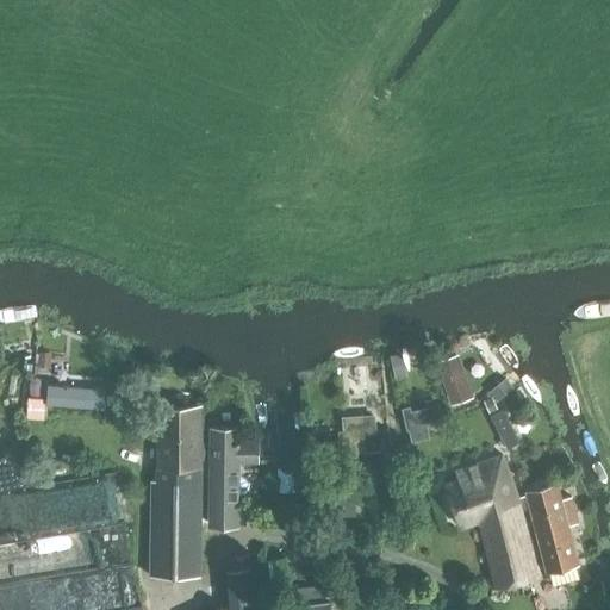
[(452,403),(472,396),(456,353),(436,360),(452,403)]
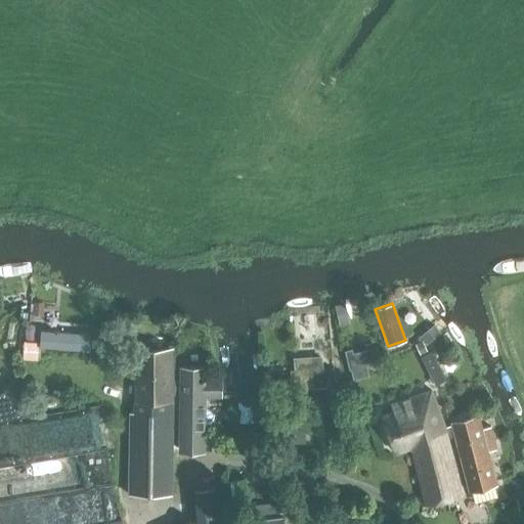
[(33,304),(32,314),(42,315),(43,305),(33,304)]
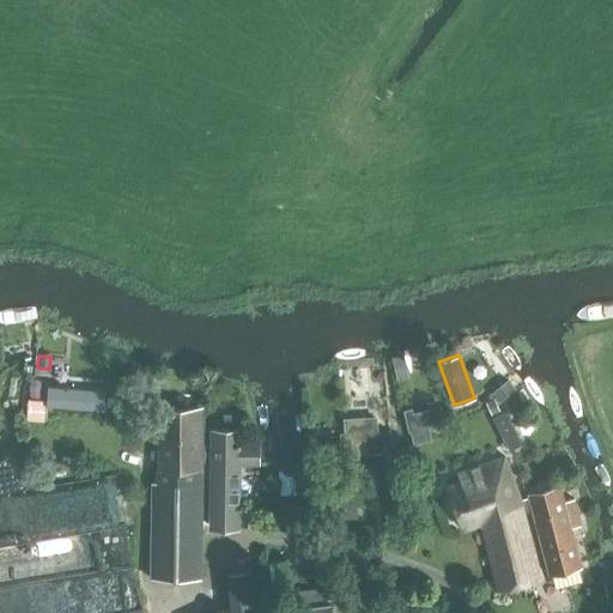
[(516,389),(508,378),(491,393),(498,402),(516,389)]
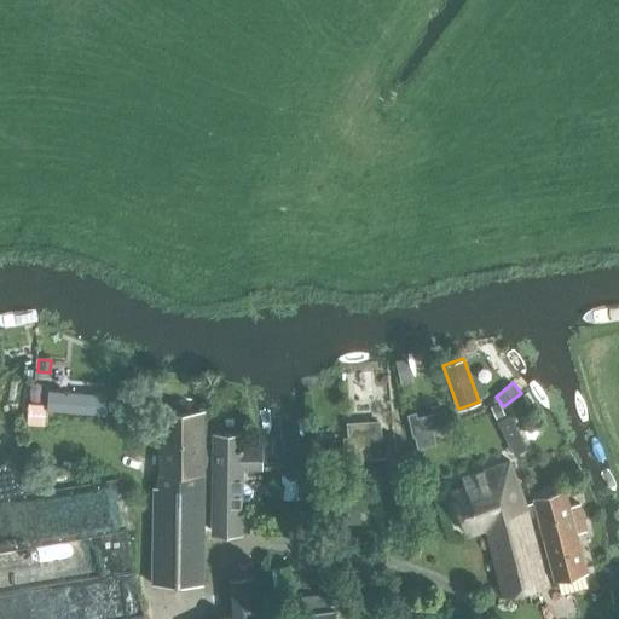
[(51,423),(51,411),(106,416),(108,391),(47,387),(45,408),(27,406),(27,421),(51,423)]
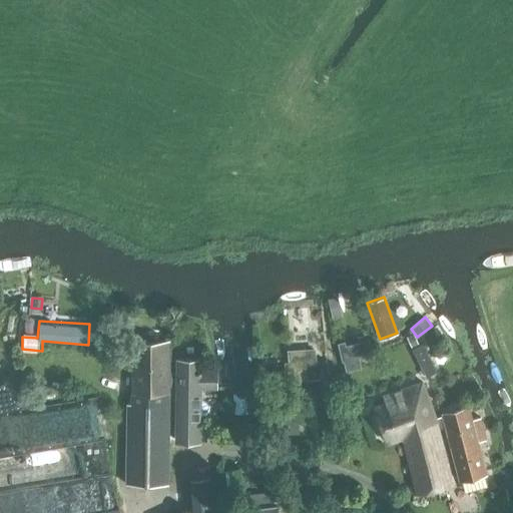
[(168,386),(176,386),(176,371),(168,371),(169,339),(132,339),(131,392),(168,393),(168,386)]
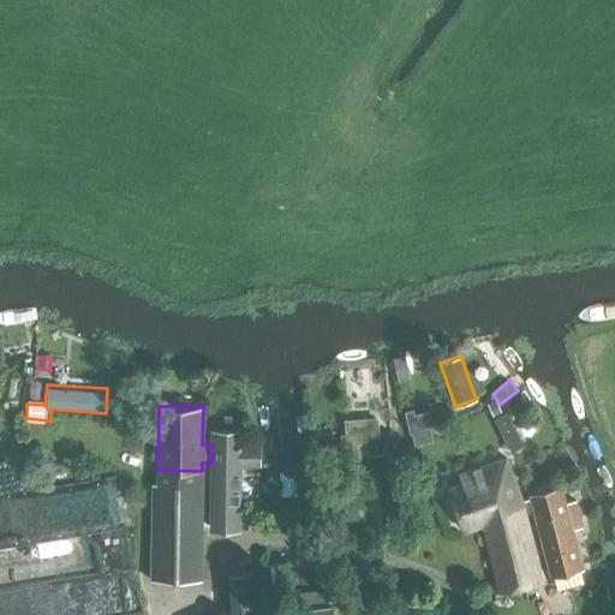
[(405,411),(410,433),(411,433),(415,446),(434,441),(430,428),(447,424),(442,406),(415,413),(413,408),(405,411)]
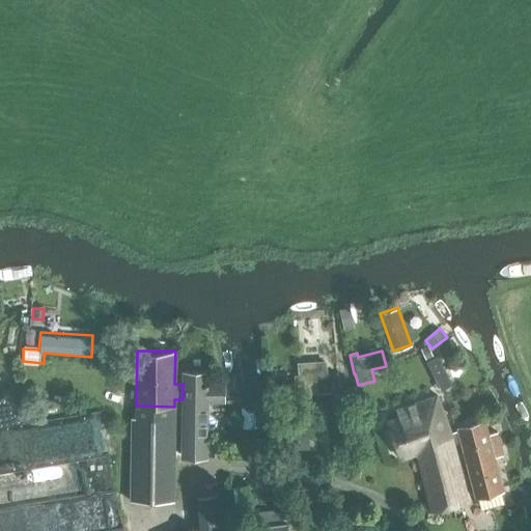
[(442,388),(451,383),(437,357),(427,361),(442,388)]
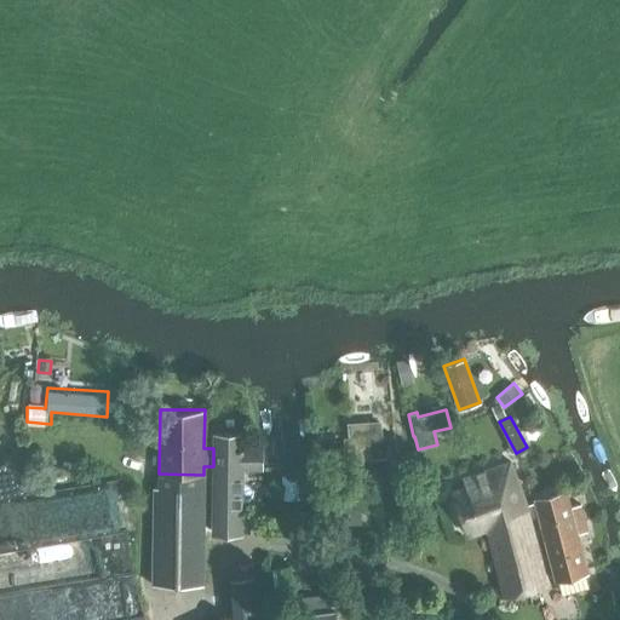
[(383,438),(380,420),(346,422),(348,436),(343,437),(343,447),(316,449),(319,465),(365,461),(365,457),(372,457),(371,441),(383,438)]
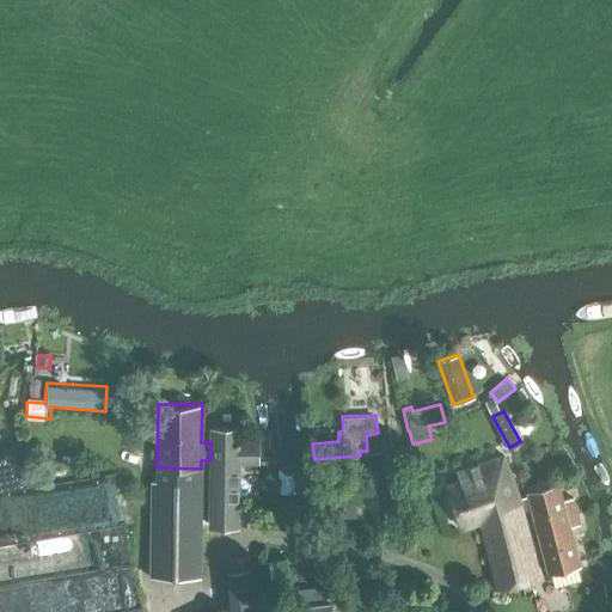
[(210,442),(210,460),(209,524),(237,525),(238,461),(257,461),(257,442),(239,442),(240,428),(212,428),(210,442)]
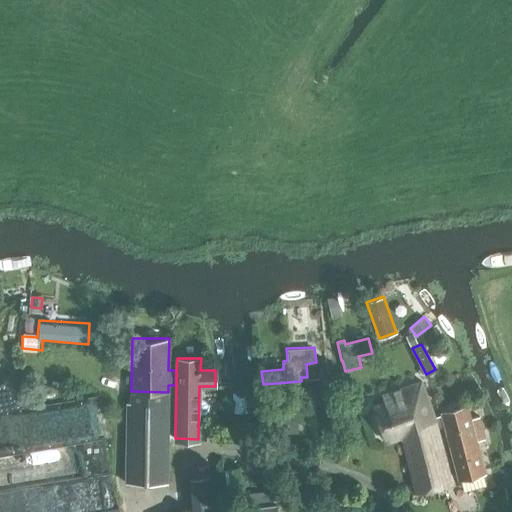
[(319,379),(328,378),(326,359),(317,360),(319,379)]
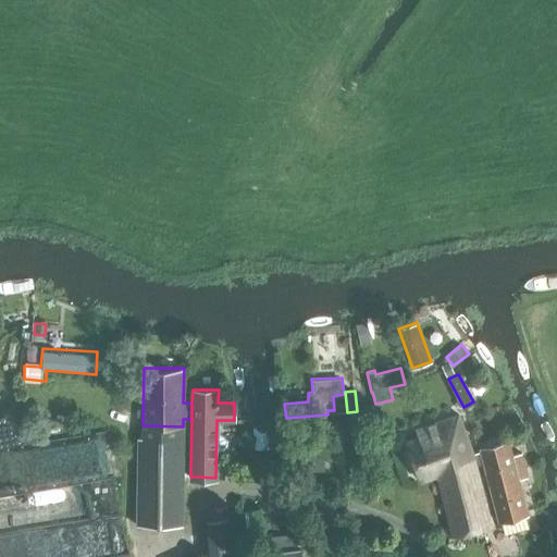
[(477,463),(483,462),(480,453),(474,454),(474,453),(458,412),(435,420),(435,422),(426,425),(426,423),(415,428),(417,435),(405,440),(420,482),(436,478),(450,536),(492,525),(477,463)]
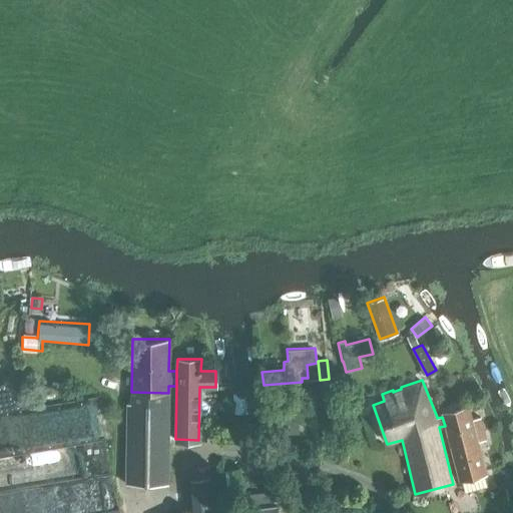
[(125,483),(167,484),(168,393),(131,392),(130,404),(127,404),(125,483)]
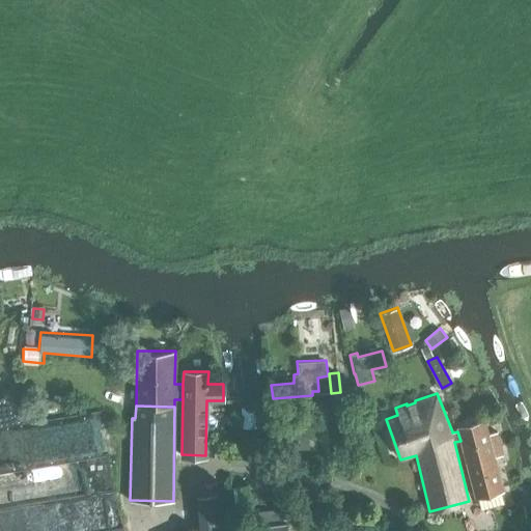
[(259,426),(257,406),(243,407),(245,427),(259,426)]
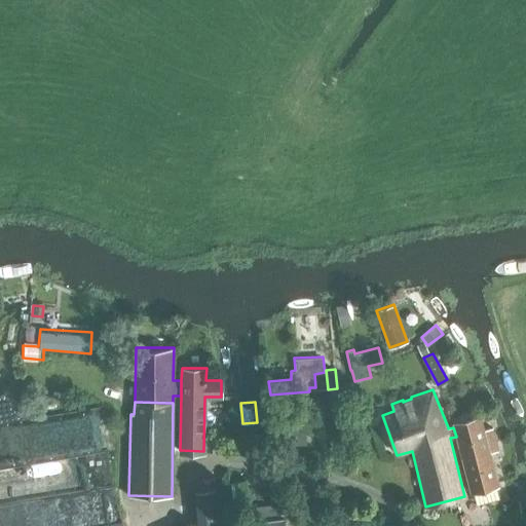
[(499,486),(490,452),(499,450),(492,426),(485,429),(481,416),(453,423),(454,427),(456,437),(471,493),(499,486)]
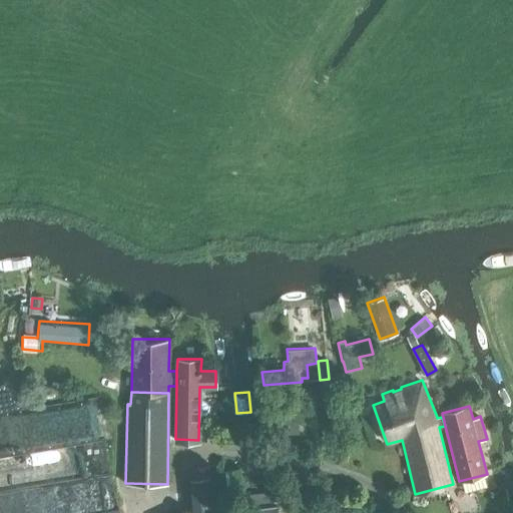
[(273,437),(273,440),(286,443),(287,437),(288,437),(288,433),(300,433),(299,423),(306,423),(306,410),(273,411),(273,437)]
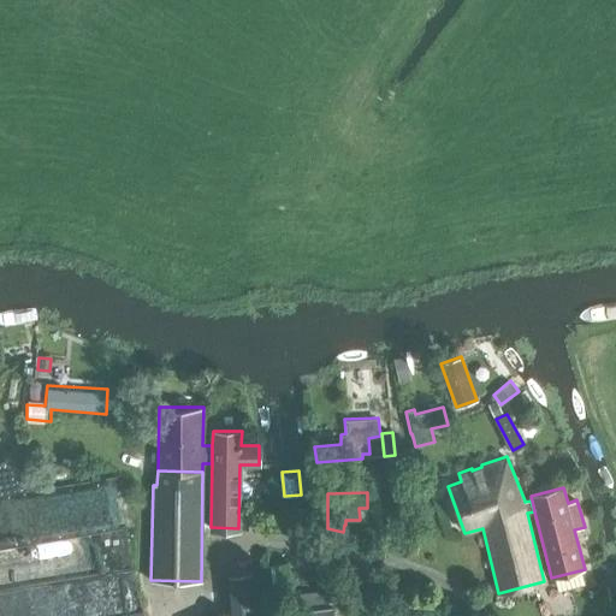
[(231,615),(270,615),(265,570),(227,574),(231,615)]
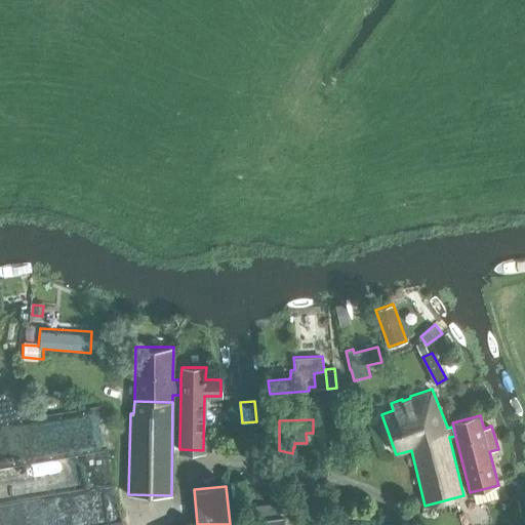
[(287,511),(286,500),(239,506),(240,516),(287,511)]
